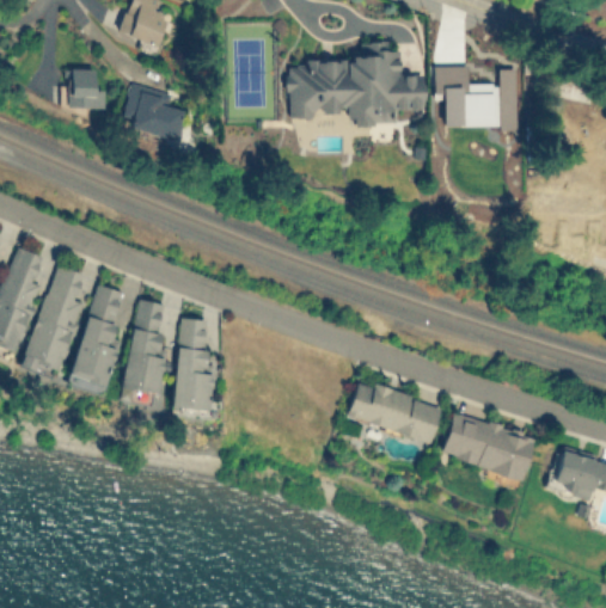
[(160,12),(164,0),(132,0),(121,35),(160,47),(171,16),(160,12)]
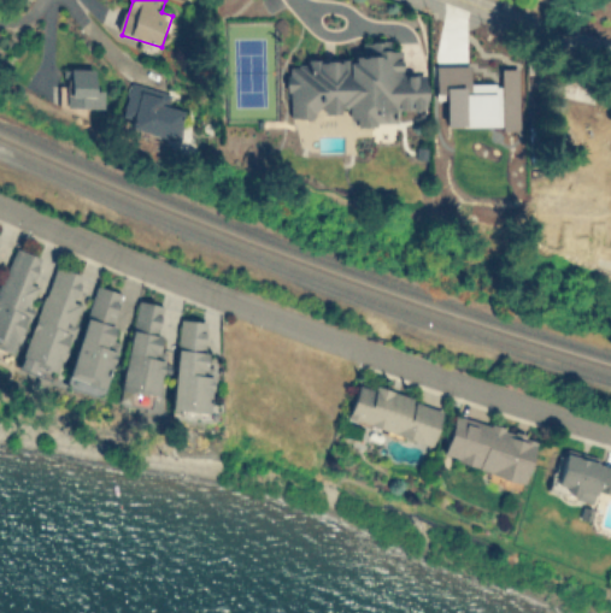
[(291,64),(292,121),(318,121),(318,115),(350,113),(351,127),(401,125),(401,112),(430,111),(429,77),(406,77),(405,52),(394,52),(394,42),(366,43),(368,62),(291,64)]
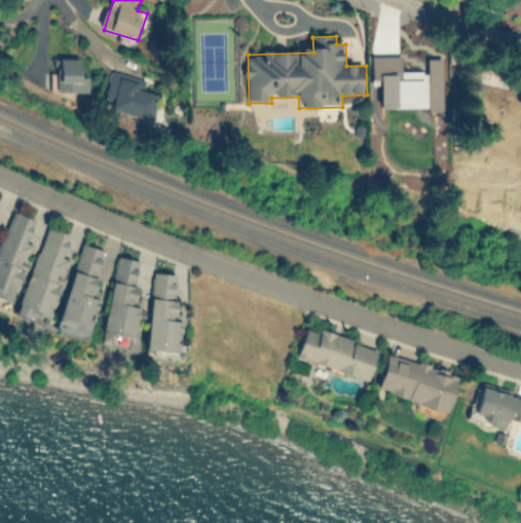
[(90,76),(82,76),(82,60),(59,60),(59,94),(90,94),(90,76)]
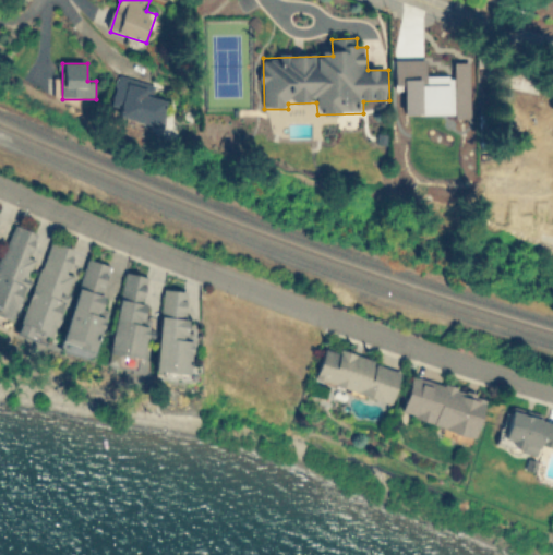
[(539,95),(541,77),(513,73),(511,91),(539,95)]
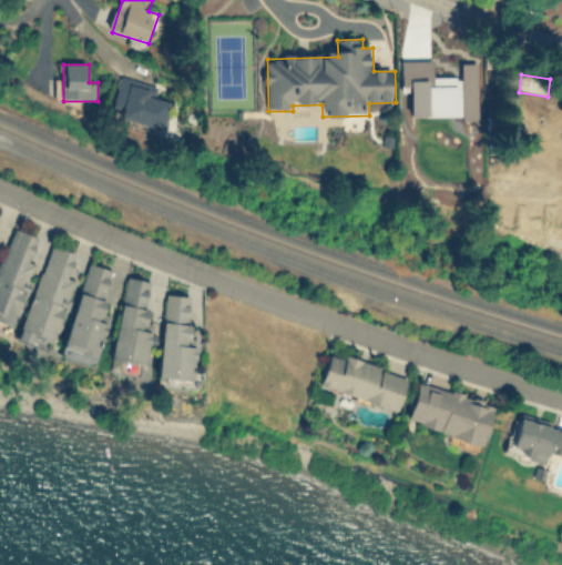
[(162,88),(123,78),(115,108),(125,110),(123,120),(165,131),(173,103),(159,100),(162,88)]
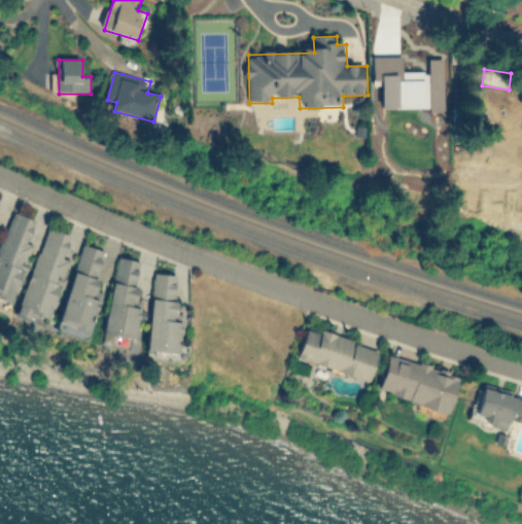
[(0,299),(16,305),(37,247),(30,244),(38,221),(14,213),(0,251),(0,299)]
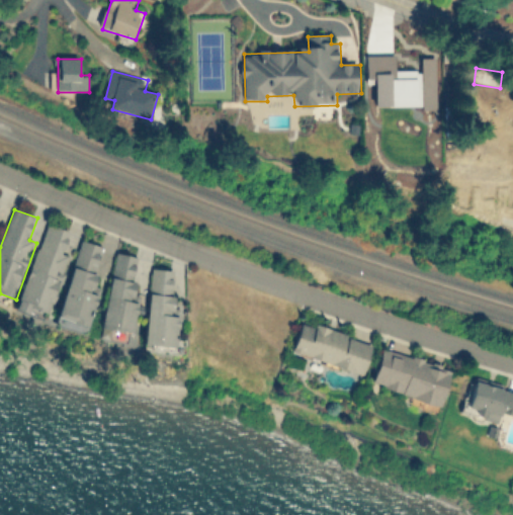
[(72,233),(49,225),(18,312),(36,318),(38,311),(52,316),(72,258),(64,255),(72,233)]
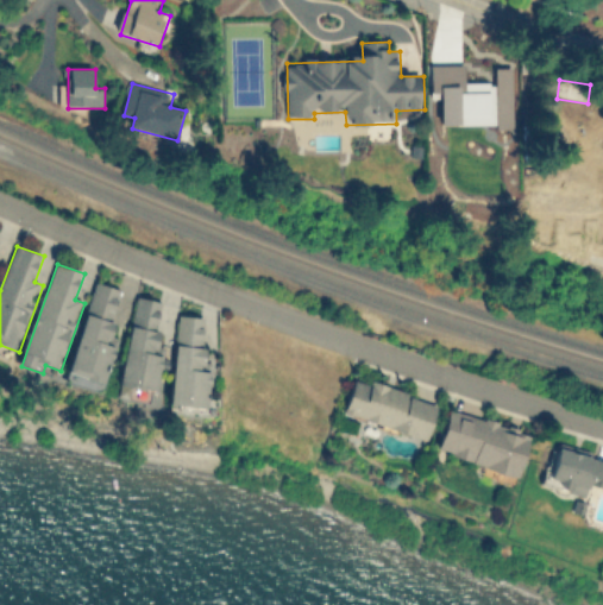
[(69,383),(101,391),(127,291),(95,284),(69,383)]
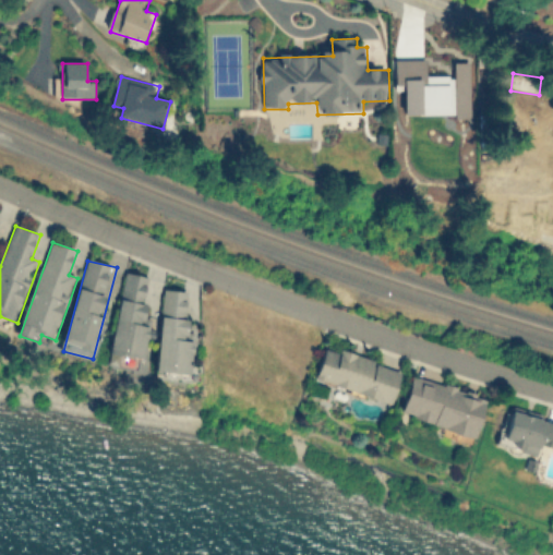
[(156,279),(125,274),(111,354),(141,360),(156,279)]
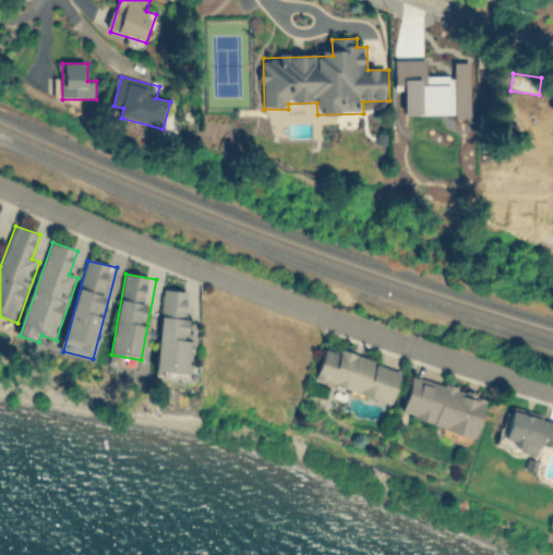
[(195,334),(185,333),(191,293),(166,290),(157,372),(191,375),(195,334)]
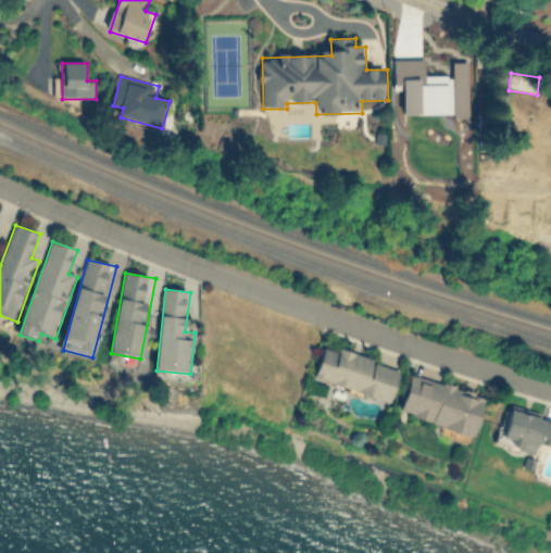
[(392,403),(402,369),(326,347),(315,381),(392,403)]
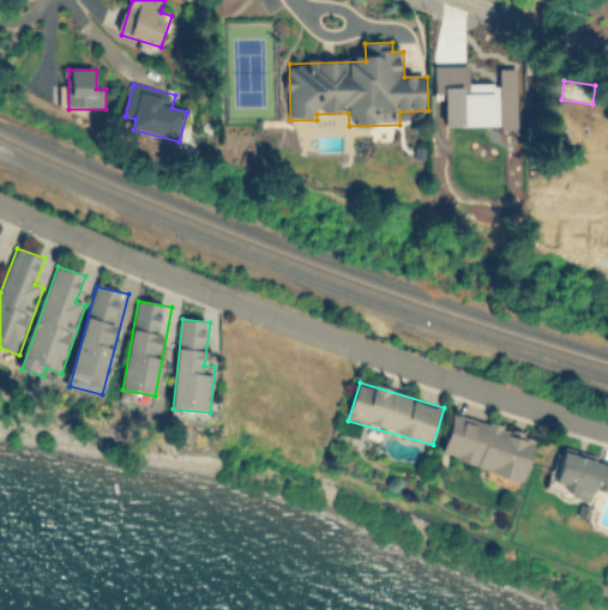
[(539,436),(456,414),(443,460),(527,483),(539,436)]
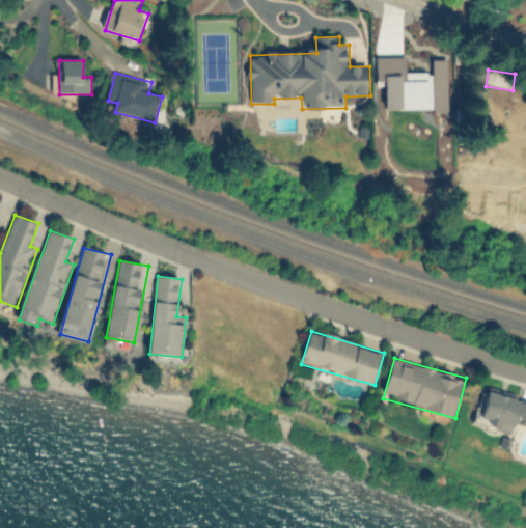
[(525,401),(488,390),(476,424),(513,436),(517,424),(525,426),(525,401)]
